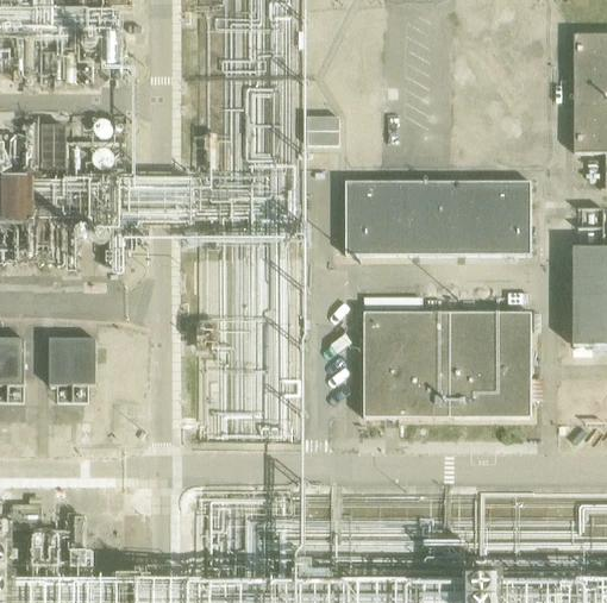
[(606,31),(573,32),(573,151),(606,150),(606,31)]
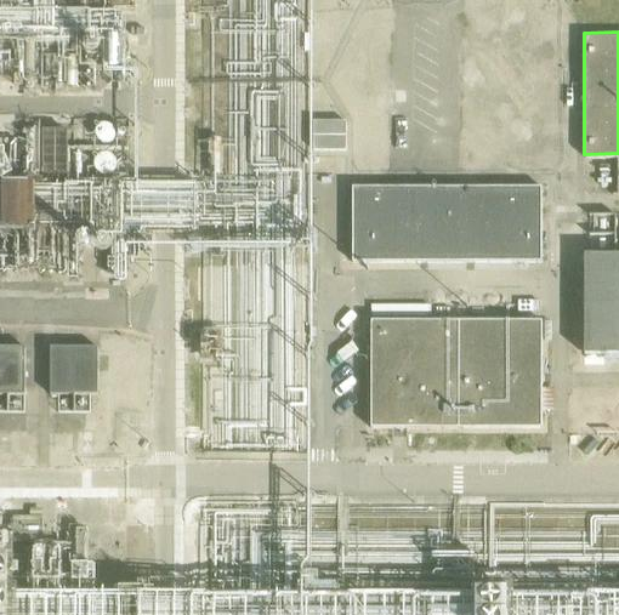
[(346,143),(346,114),(312,114),(312,143),(346,143)]
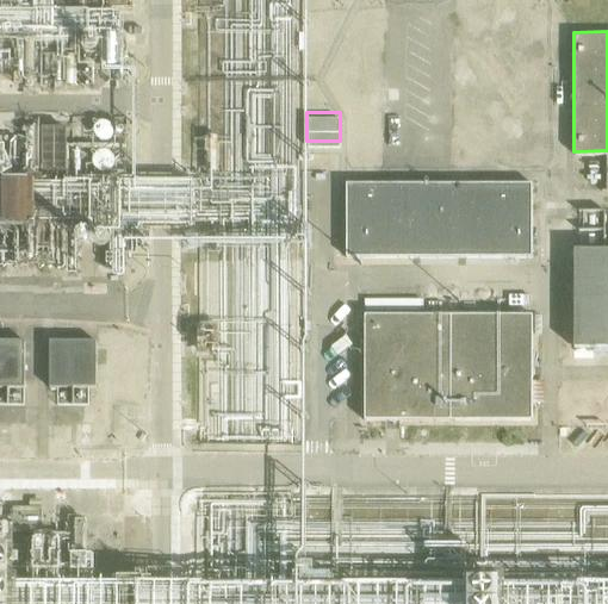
[(0,218),(20,218),(19,176),(10,178),(11,191),(0,191),(0,175),(0,218)]
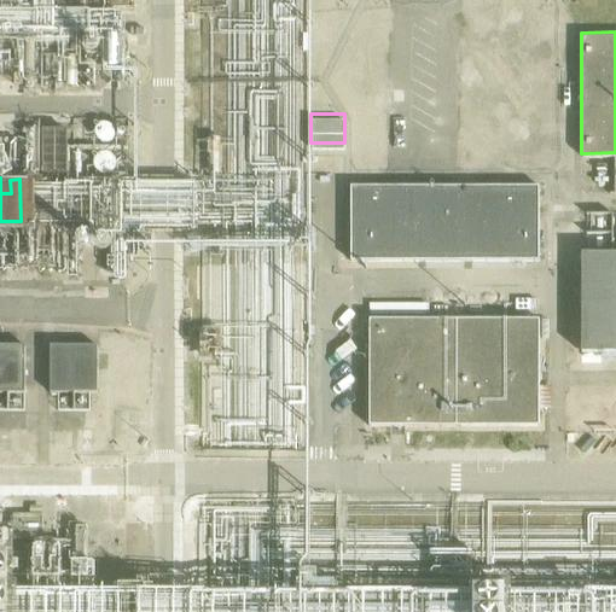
[(538,256),(538,185),(349,186),(349,257),(538,256)]
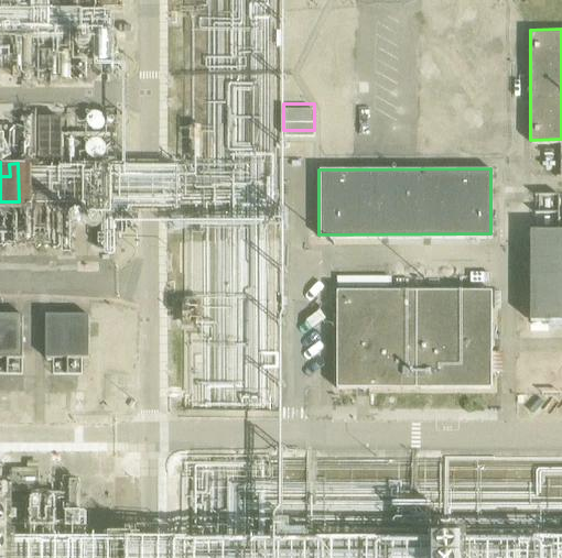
[(561,188),(536,189),(536,223),(561,222),(561,188)]
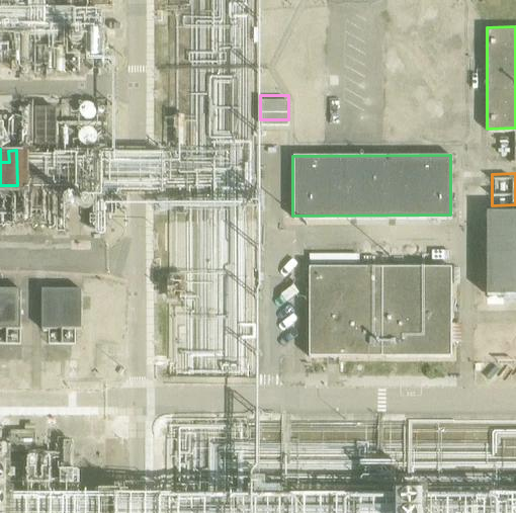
[(515,291),(515,208),(485,209),(485,292),(515,291)]
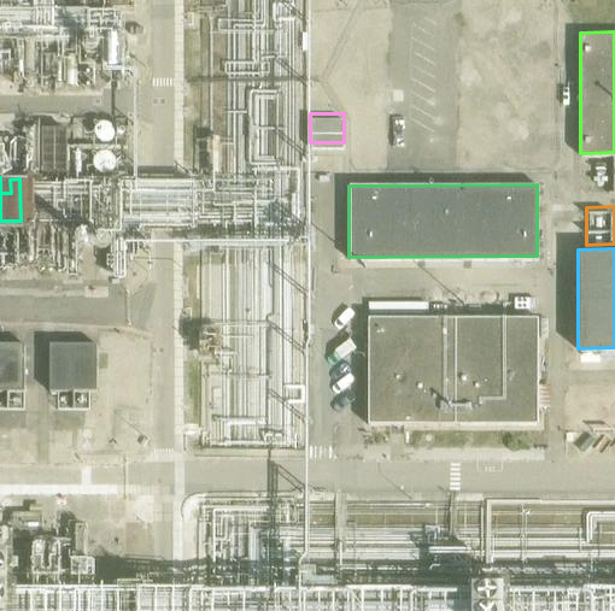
[(537,315),(368,315),(367,419),(537,421),(537,315)]
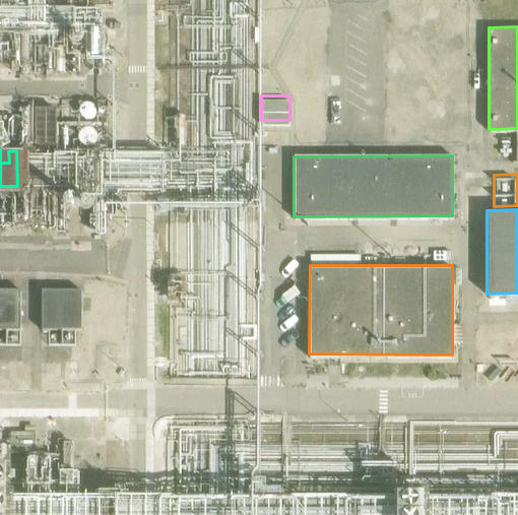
[(0,327),(19,327),(19,287),(0,287),(0,327)]
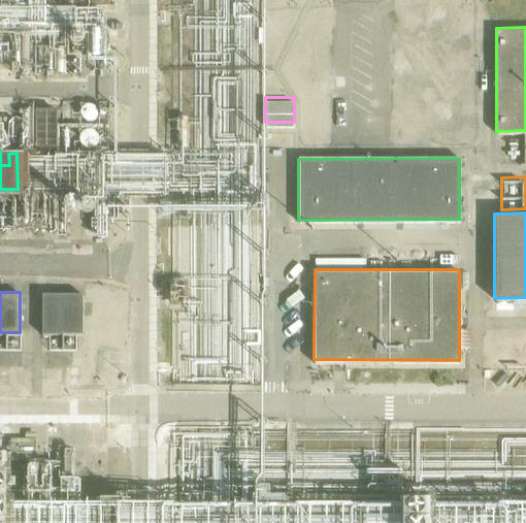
[(41,292),(41,332),(84,332),(83,292),(41,292)]
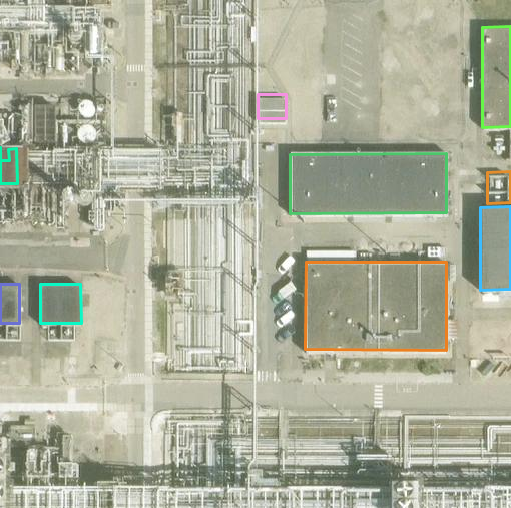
[(477,318),(478,348),(504,348),(503,318),(477,318)]
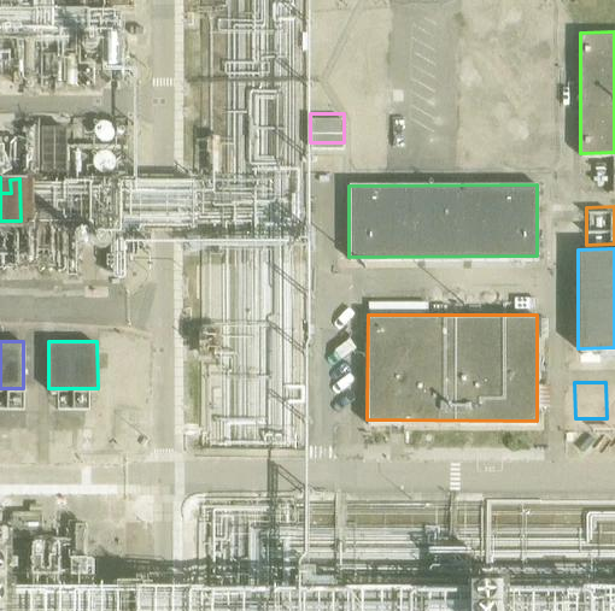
[(13,610),(13,526),(0,524),(0,610),(13,610)]
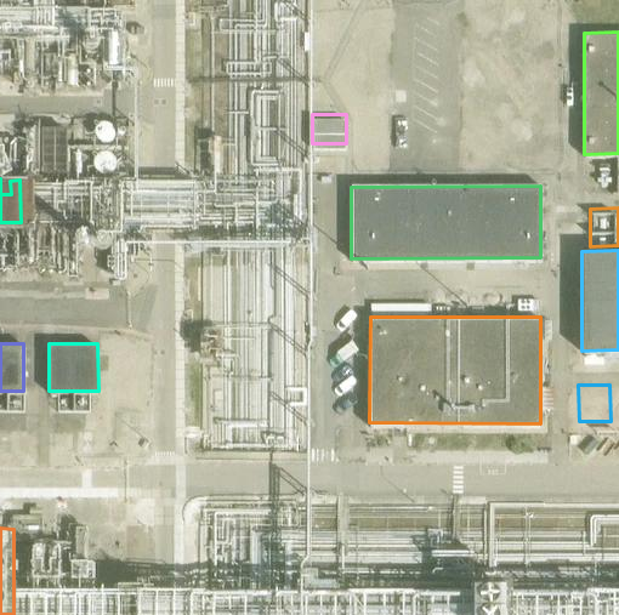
[(578,591),(520,588),(518,604),(540,605),(539,614),(562,614),(563,607),(577,608),(578,591)]
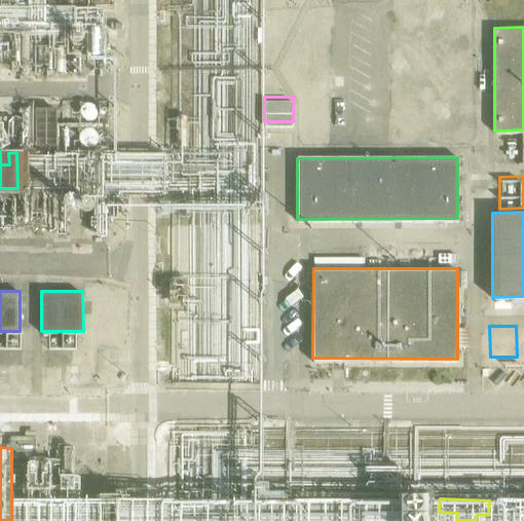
[(385,520),(387,505),(319,500),(317,513),(330,514),(329,520),(345,520),(346,520),(349,520),(385,520)]
